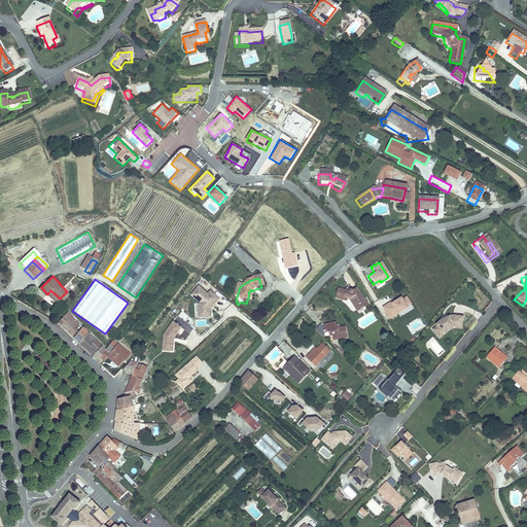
[(187,295),(199,305),(197,307),(198,314),(203,314),(203,316),(209,315),(208,311),(208,310),(210,308),(211,308),(217,301),(209,294),(206,296),(196,287),(187,295)]
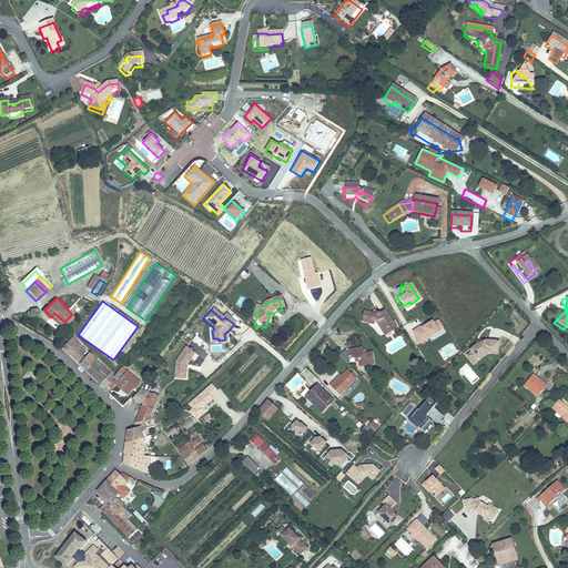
[(382,332),(393,325),(384,312),(378,314),(376,313),(374,316),(362,313),(358,323),(369,326),(371,325),(372,321),(376,324),(382,332)]
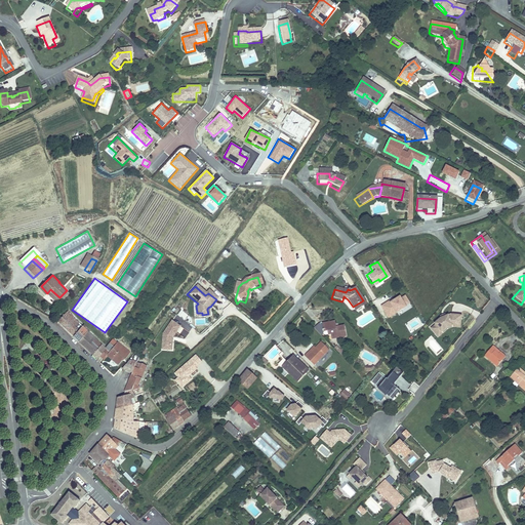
[(400,295),(380,307),(388,319),(407,308),(400,295)]
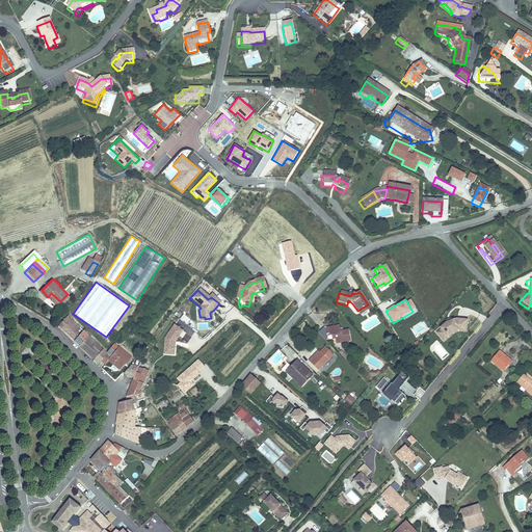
[(351,307),(355,312),(357,311),(352,303),(348,300),(347,304),(351,307)]
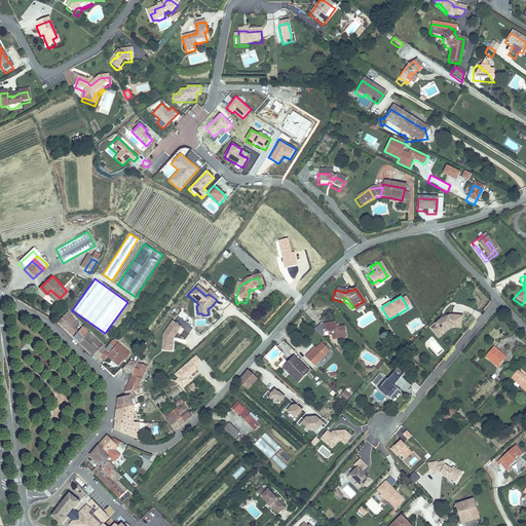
[(353,311),(365,304),(364,301),(353,307),(351,308),(353,311)]
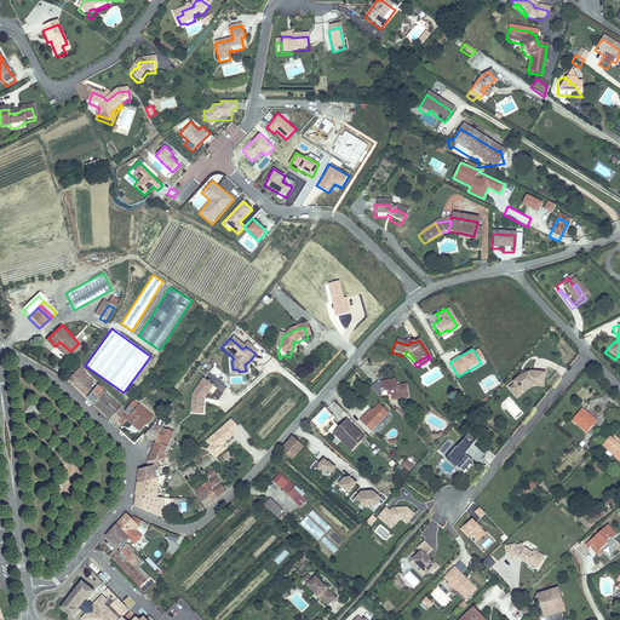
[(80,374),(76,371),(67,382),(84,399),(95,388),(84,377),(85,375),(81,372),(80,374)]
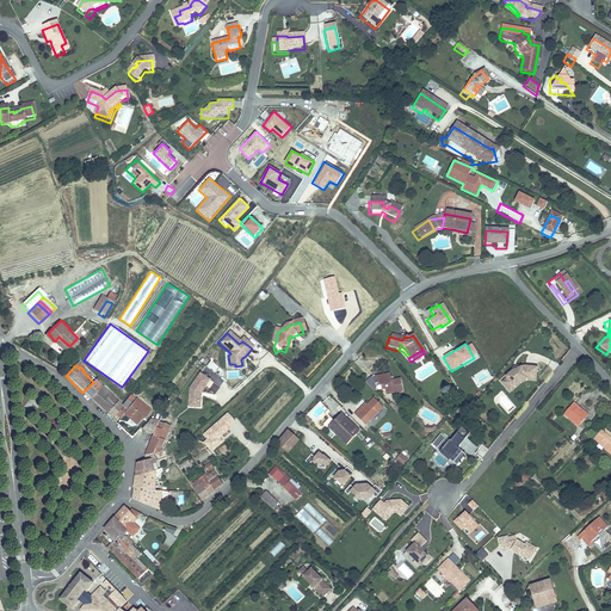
[(534,377),(535,366),(523,365),(517,368),(511,370),(500,380),(499,382),(504,387),(510,382),(511,384),(517,380),(524,376),(534,377)]
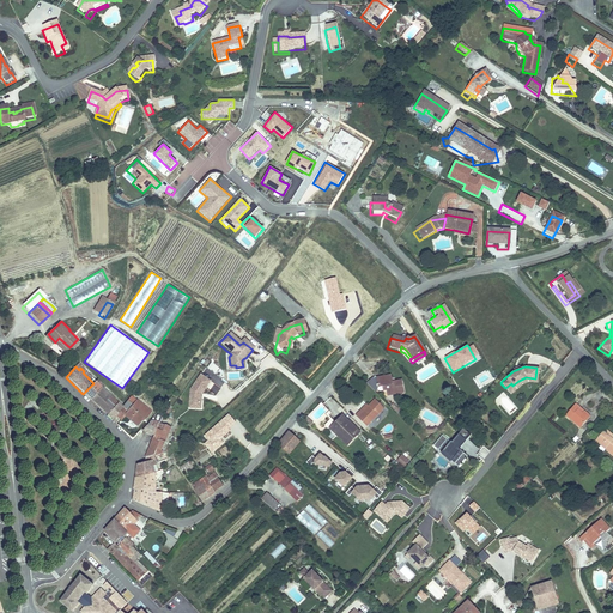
[(199,377),(189,392),(188,406),(199,407),(200,400),(199,399),(199,396),(200,396),(208,384),(199,377)]
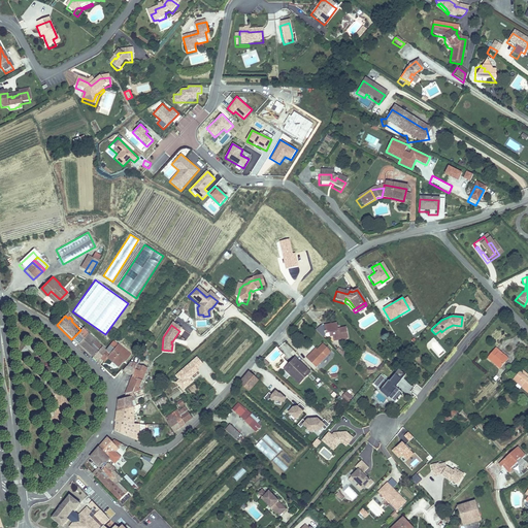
[(439,337),(448,329),(453,327),(461,328),(461,327),(461,326),(453,325),(447,328),(441,332),(440,330),(435,334),(439,337)]
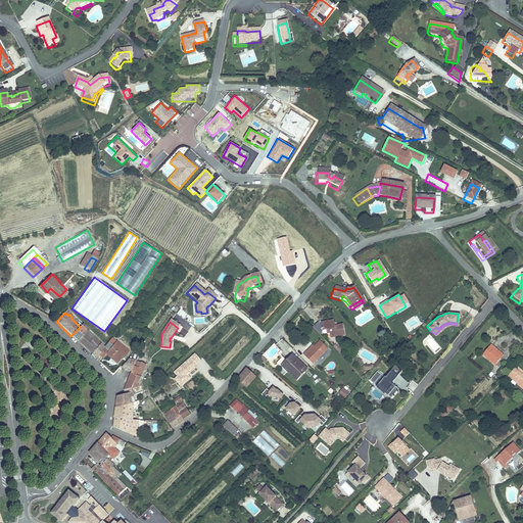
[(328,340),(344,337),(341,327),(332,329),(331,327),(326,328),(325,325),(319,326),(320,334),(324,333),(324,336),(327,336),(328,340)]
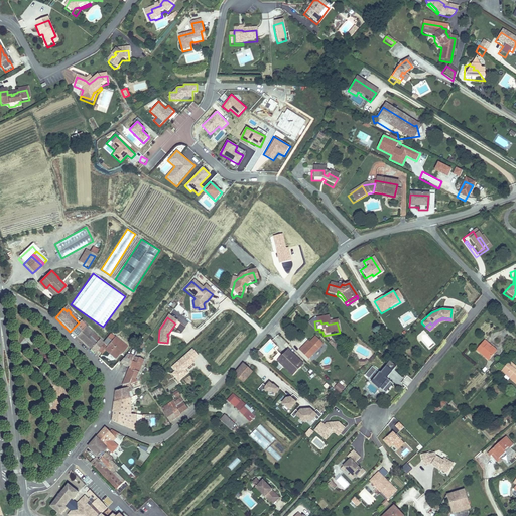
[(84,328),(79,323),(70,332),(75,337),(84,328)]
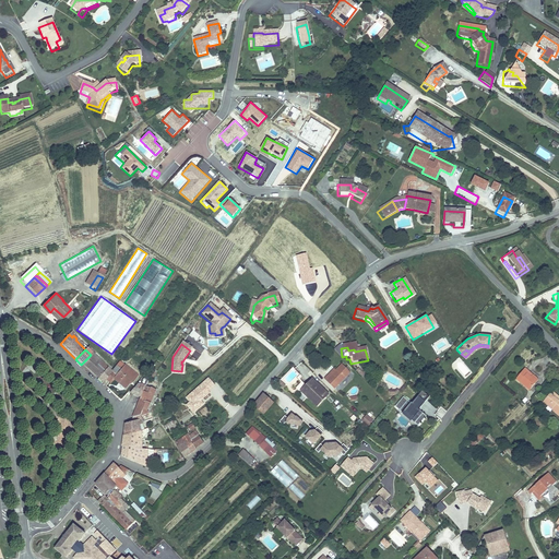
[(92,354),(91,355),(81,365),(90,372),(96,378),(102,372),(94,366),(98,363),(94,358),(95,357),(92,354)]
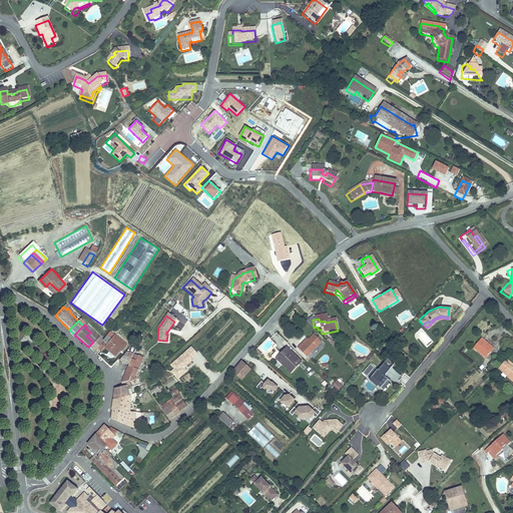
[(93,342),(88,347),(92,352),(95,349),(100,343),(90,333),(86,336),(93,342)]
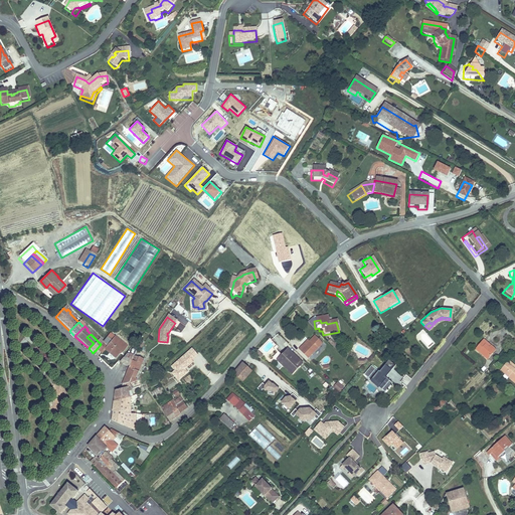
[(109,335),(102,343),(106,346),(113,339),(109,335)]
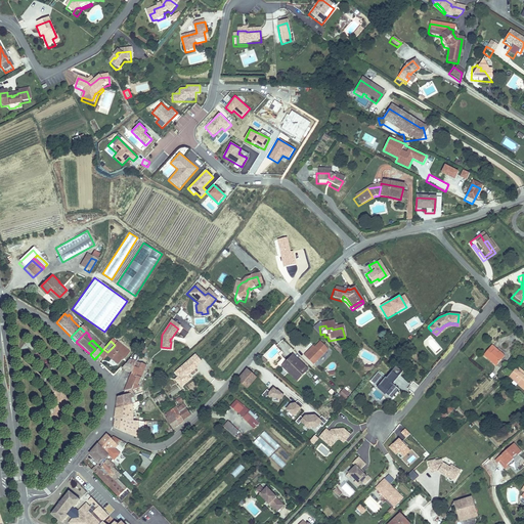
[(309,364),(324,348),(317,341),(306,352),(305,350),(300,355),(309,364)]
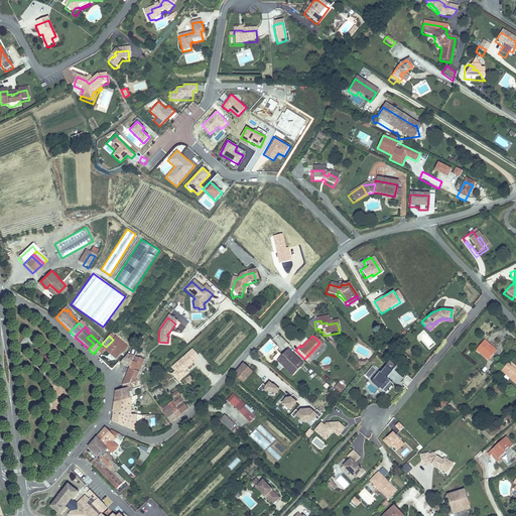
[(101,345),(96,351),(100,355),(105,351),(113,360),(119,354),(120,355),(125,349),(116,339),(114,341),(113,340),(106,347),(102,344),(101,345)]
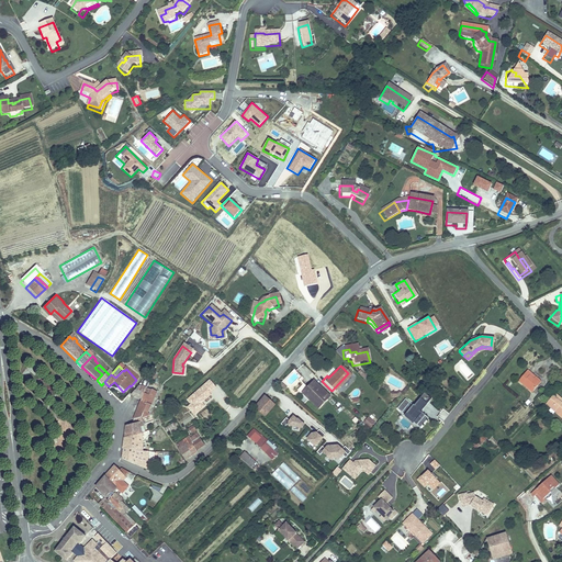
[(152,370),(146,378),(150,381),(153,378),(156,374),(152,370)]
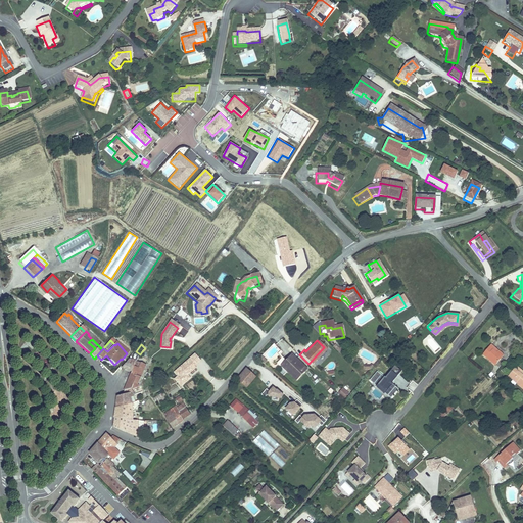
[(496,351),(493,349),(485,359),(497,368),(505,359),(501,355),(501,354),(497,351),(496,351)]
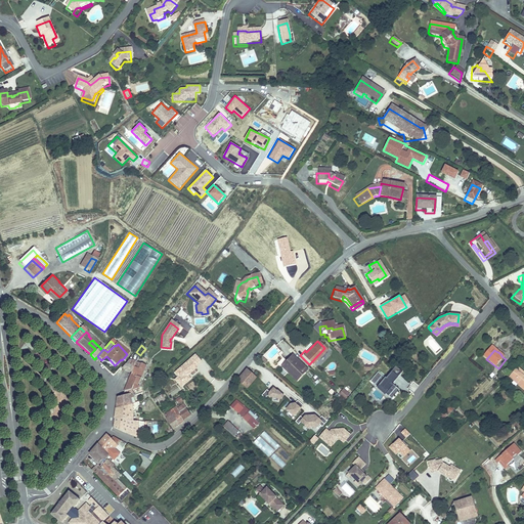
[(285,369),(295,379),(304,369),(290,355),(278,367),(282,372),(285,369)]
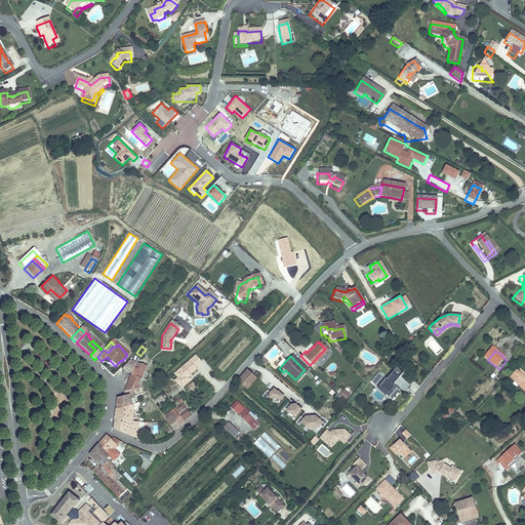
[(132,357),(131,359),(130,363),(127,362),(120,370),(129,376),(136,358),(132,357)]
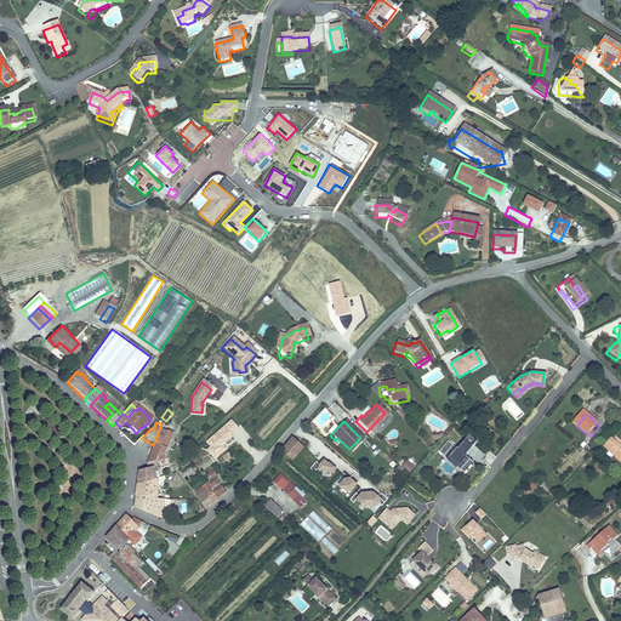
[(161,423),(153,445),(143,467),(144,469),(147,468),(147,471),(155,468),(157,471),(166,468),(160,456),(172,428),(164,425),(161,423)]
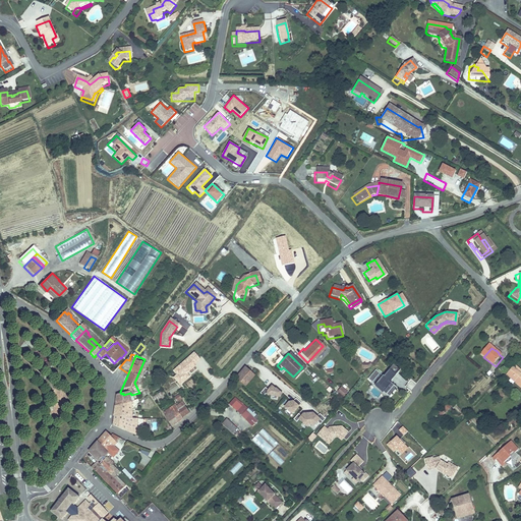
[(391,365),(386,370),(392,375),(397,370),(391,365)]
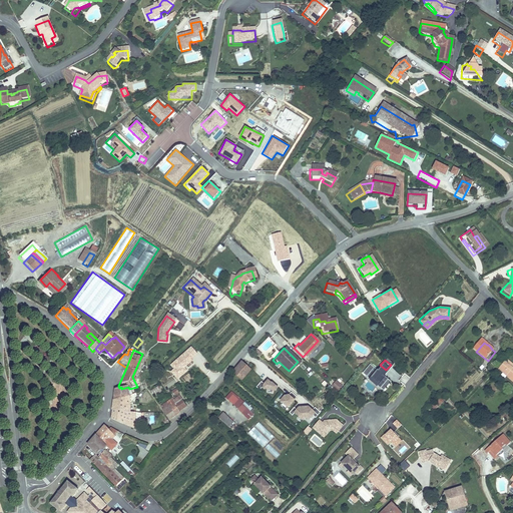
[(287,374),(289,371),(279,362),(277,364),(287,374)]
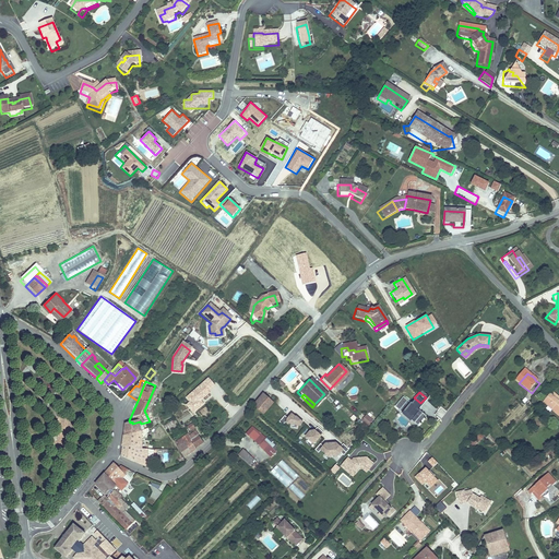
[(250,406),(261,416),(272,405),(260,395),(250,406)]
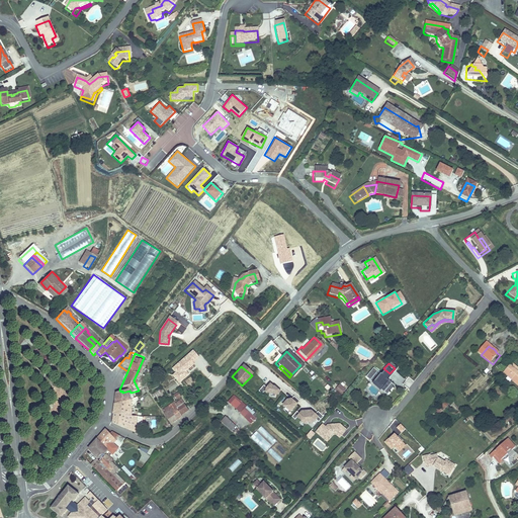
[(517,369),(514,366),(506,376),(517,385),(517,369)]
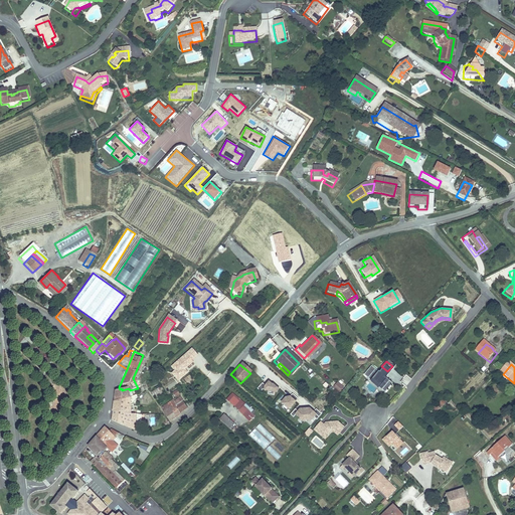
[(376,371),(369,365),(362,374),(369,380),(370,378),(378,385),(376,386),(380,389),(382,391),(390,382),(384,377),(383,378),(380,376),(381,375),(379,373),(378,374),(376,372),(376,371)]
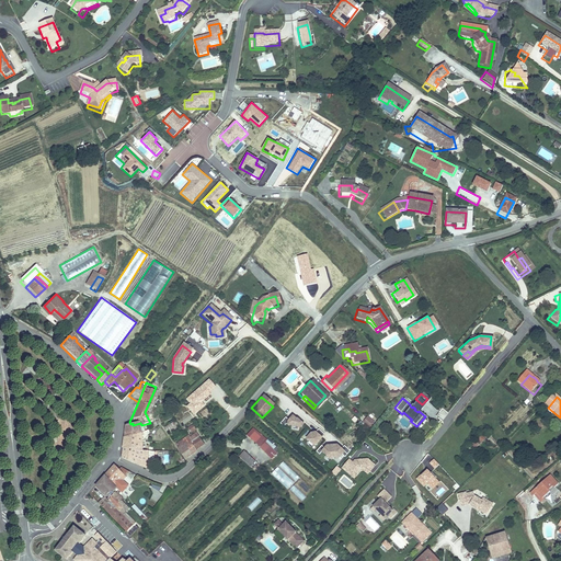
[(415,399),(413,403),(414,404),(413,407),(415,409),(416,407),(419,409),(422,404),(415,399)]
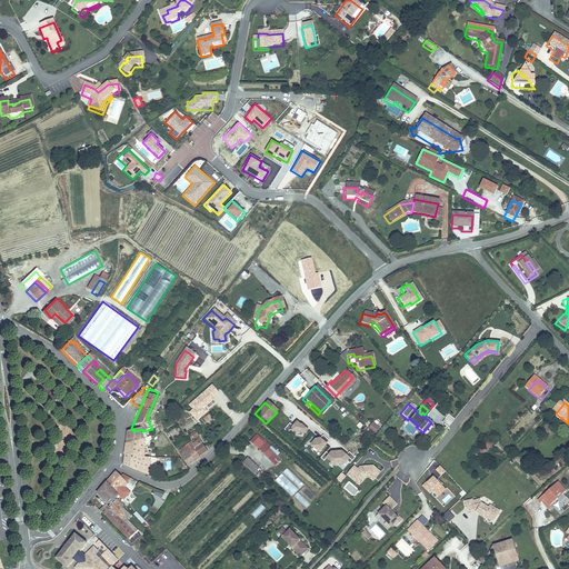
[(255,413),(252,415),(265,425),(266,423),(255,413)]
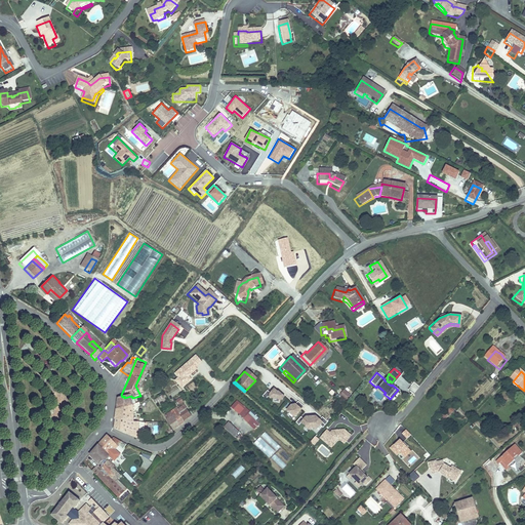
[(415,392),(419,387),(415,384),(411,389),(415,392)]
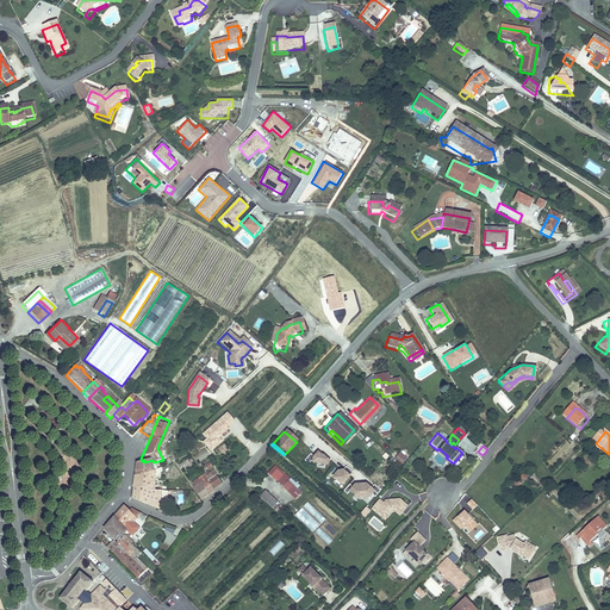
[(307,455),(302,462),(305,466),(307,464),(325,468),(328,465),(321,458),(319,458),(313,458),(311,459),(307,455)]
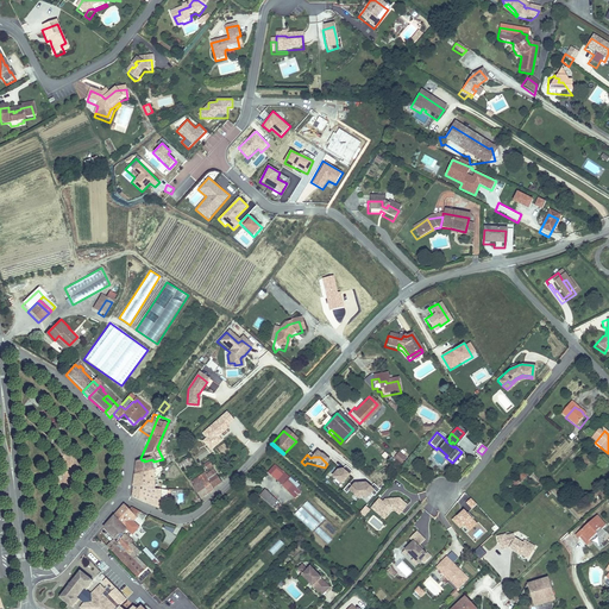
[(144,459),(142,460),(142,463),(135,465),(132,477),(151,471),(149,465),(154,463),(154,462),(152,459),(144,462),(144,459)]
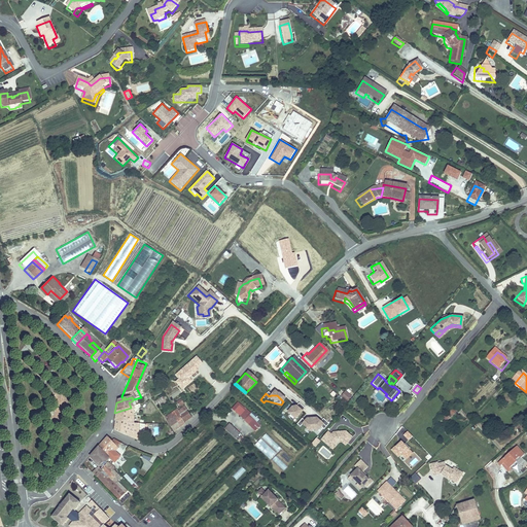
[(260,426),(255,420),(256,419),(238,401),(232,409),(255,431),(260,426)]
